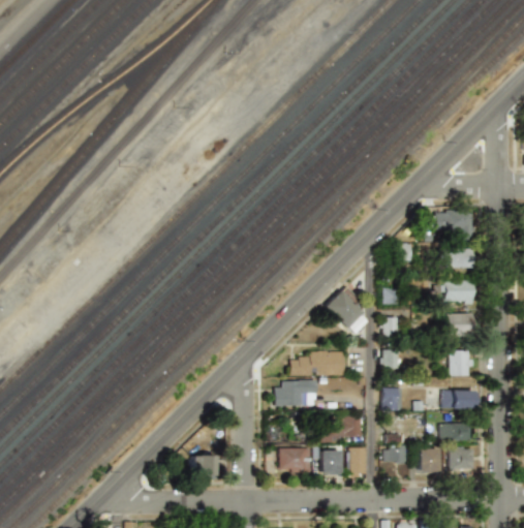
[(457,230),(458,240),(474,240),(474,211),(430,212),(430,230),(457,230)]
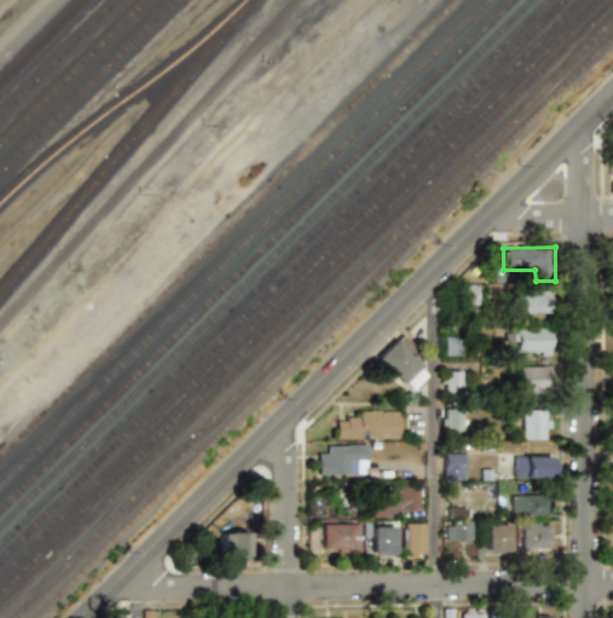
[(484,287),(463,287),(463,305),(484,305),(484,287)]
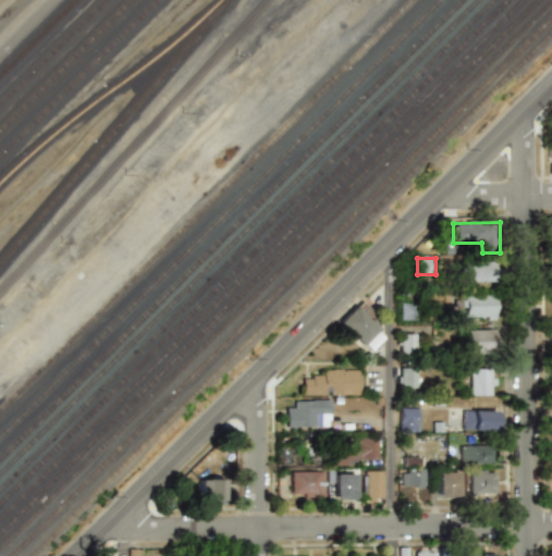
[(467,262),(467,283),(499,283),(499,261),(467,262)]
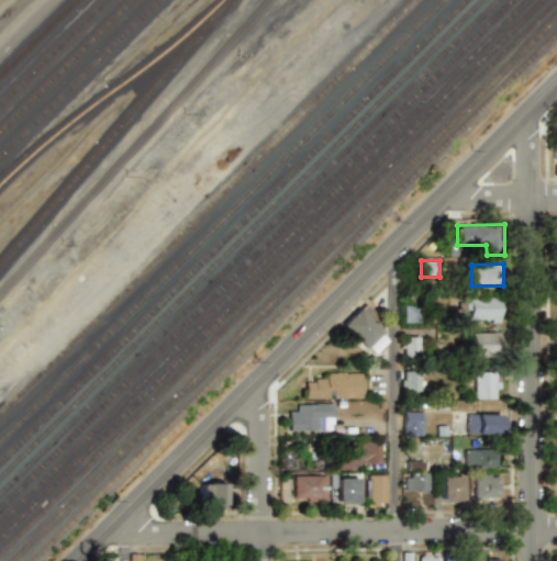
[(504,323),(504,299),(470,299),(470,323),(504,323)]
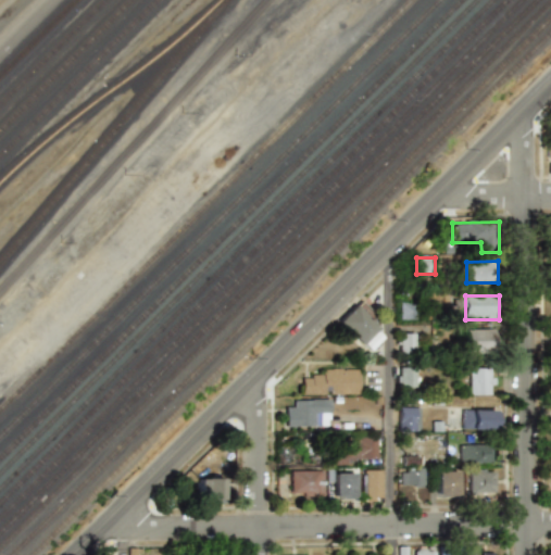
[(371,352),(386,338),(375,328),(383,320),(362,300),(340,322),(371,352)]
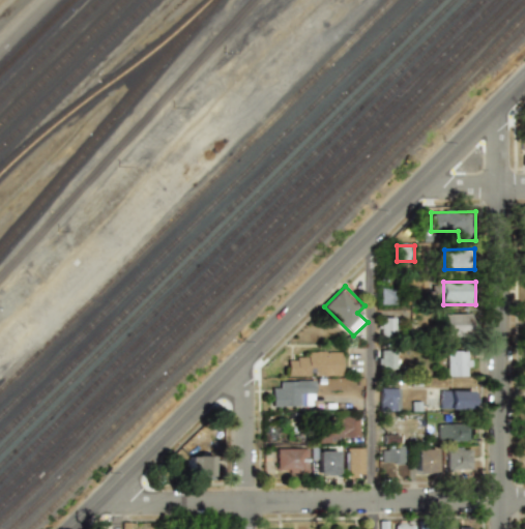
[(384,305),(398,304),(397,289),(384,289),(384,305)]
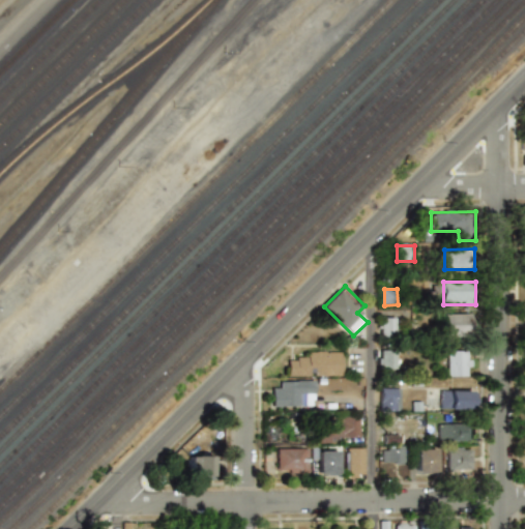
[(443,314),(443,336),(473,336),(473,314),(443,314)]
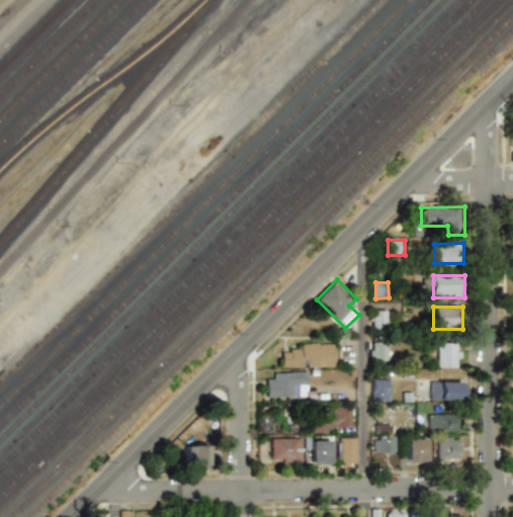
[(390,311),(373,311),(373,329),(390,329),(390,311)]
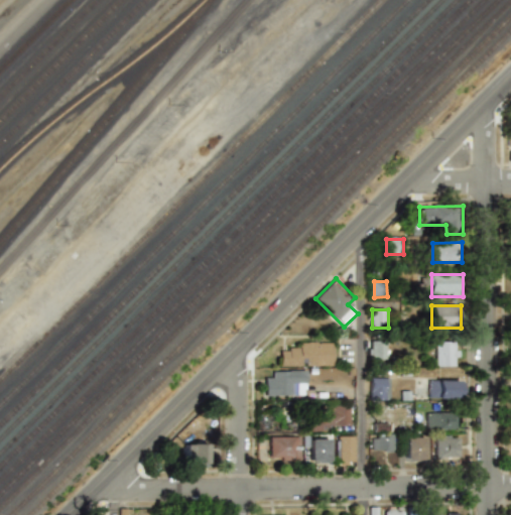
[(389,360),(389,341),(372,341),(372,360),(389,360)]
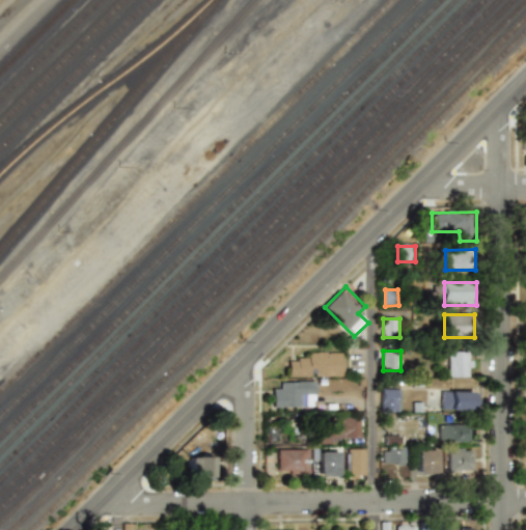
[(475,378),(475,352),(451,352),(451,378),(475,378)]
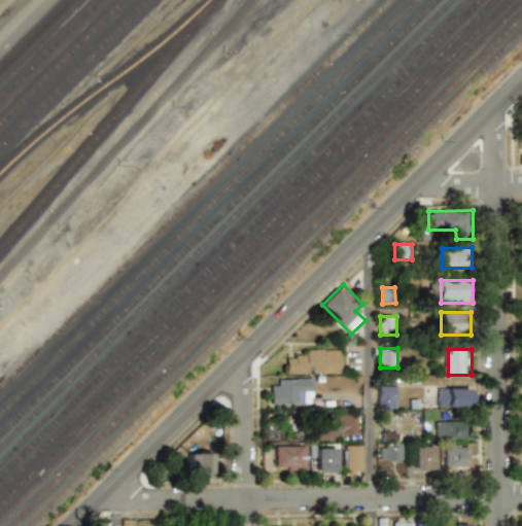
[(343,350),(300,350),(300,358),(289,358),(289,375),(343,375),(343,350)]
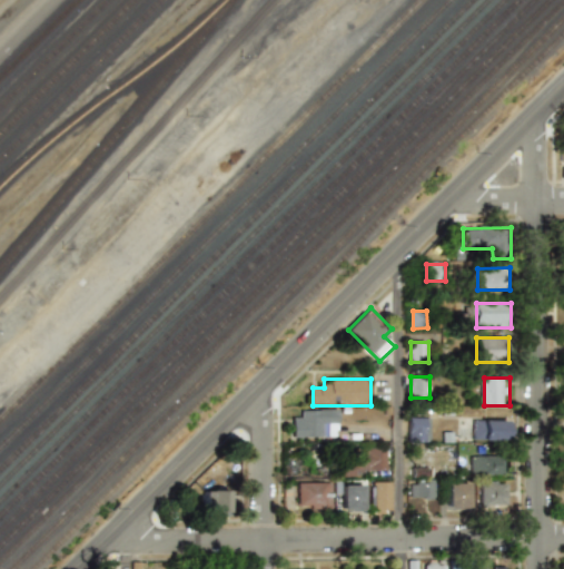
[(295,439),(342,439),(342,410),(295,410),(295,439)]
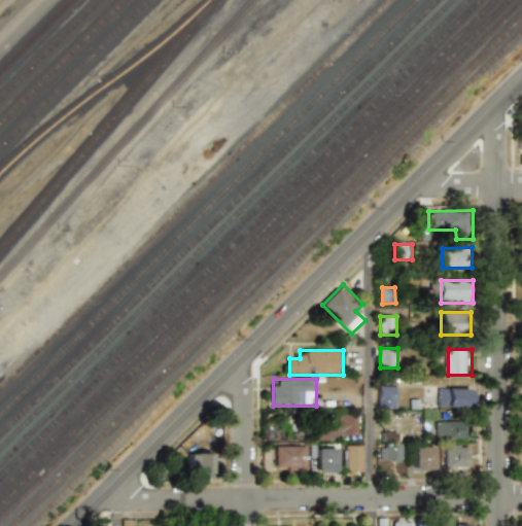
[(402,386),(381,386),(381,409),(402,409),(402,386)]
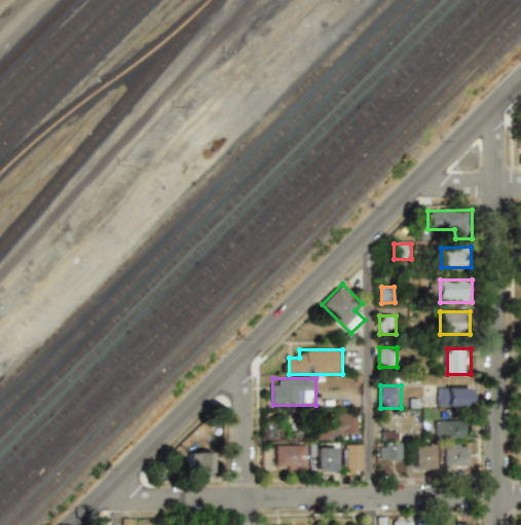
[(472,386),(441,386),(441,407),(472,407),(472,386)]
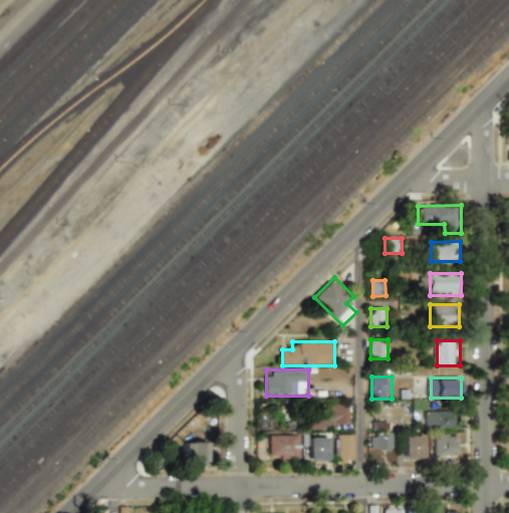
[(352,428),(352,405),(323,405),(323,416),(310,416),(310,429),(352,428)]
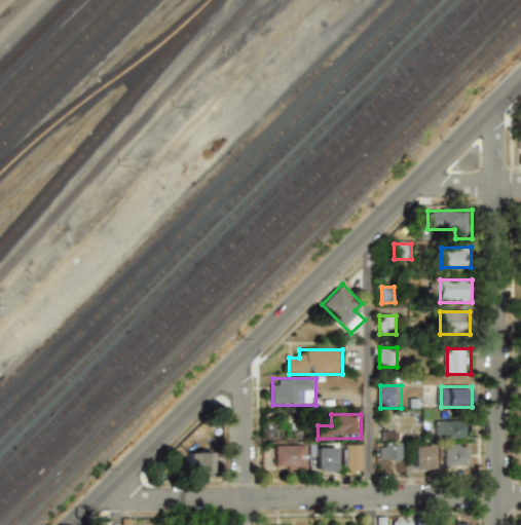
[(439,439),(469,439),(469,420),(439,420),(439,439)]
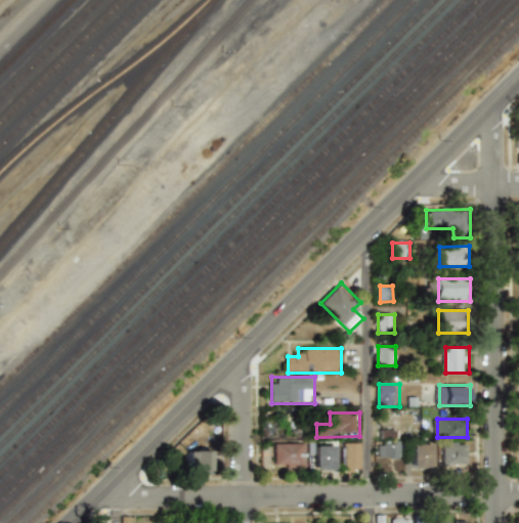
[(405,442),(382,442),(382,461),(405,461),(405,442)]
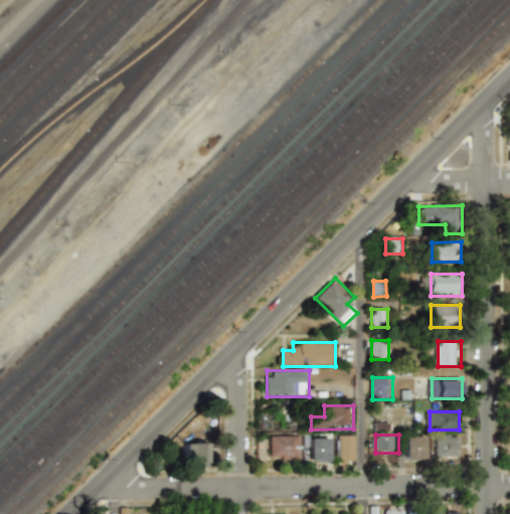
[(341,436),(341,465),(357,465),(357,436),(341,436)]
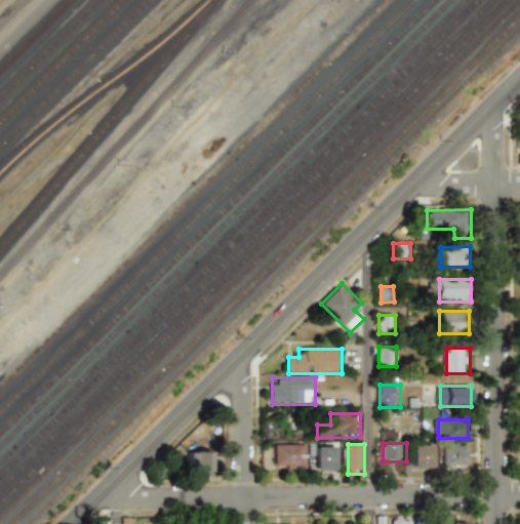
[(470,468),(470,444),(446,444),(446,468),(470,468)]
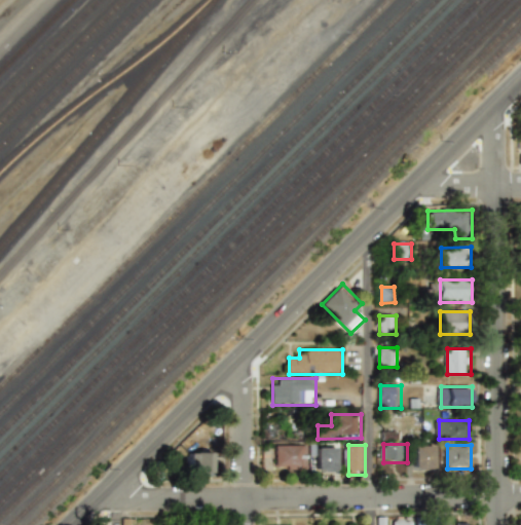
[(309,470),(309,446),(277,446),(277,470),(309,470)]
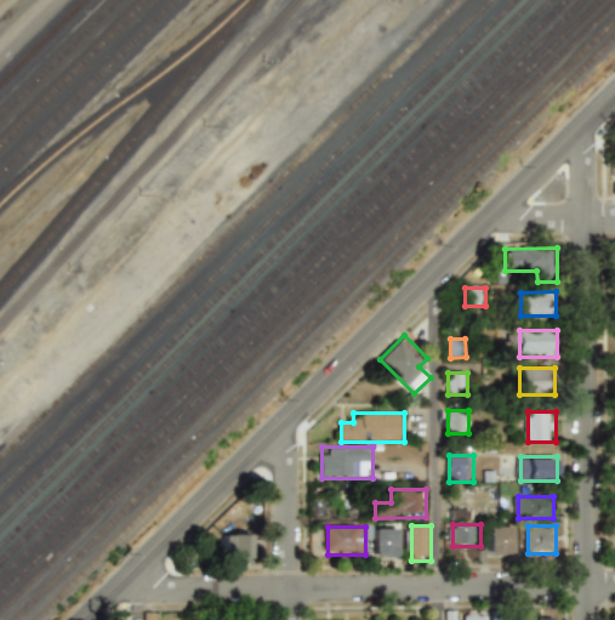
[(517,556),(517,527),(491,527),(491,556),(517,556)]
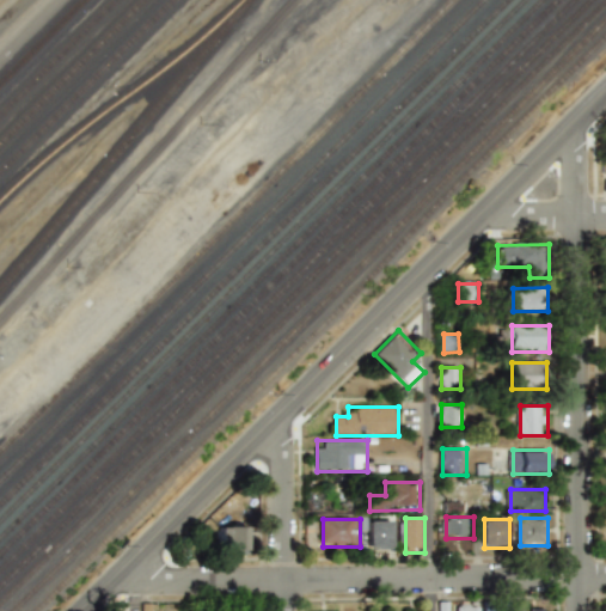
[(393,548),(393,520),(369,520),(369,548),(393,548)]
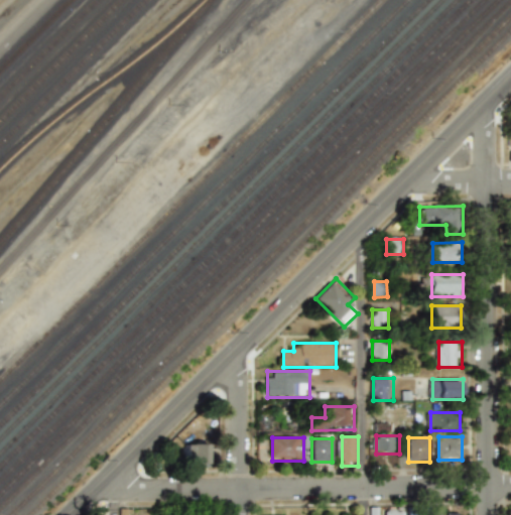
[(213,467),(213,443),(186,443),(186,467),(213,467)]
